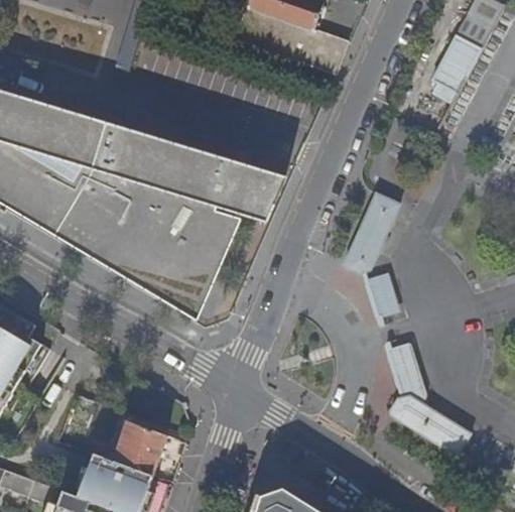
[(237,0),(236,2),(246,5),(313,28),(314,25),(316,25),(317,22),(315,21),(320,8),(323,8),(324,6),(322,5),(323,0),(326,1),(326,0),(237,0)]
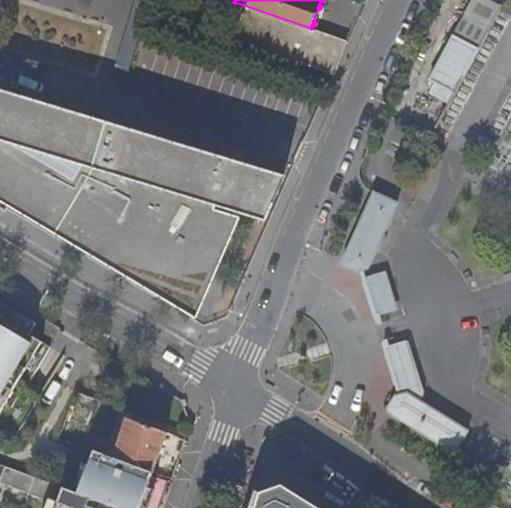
[(436,81),(454,91),(499,5),(490,0),(469,0),(429,77),(436,81)]
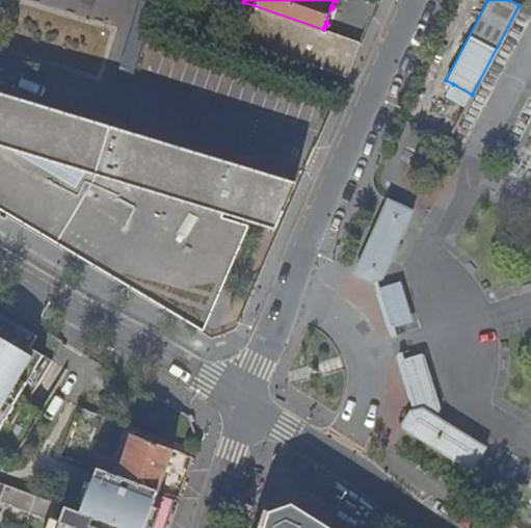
[(355,42),(323,29),(254,5),(242,37),(243,37),(243,38),(344,74),(344,73),(345,73),(356,43),(355,43),(355,42)]
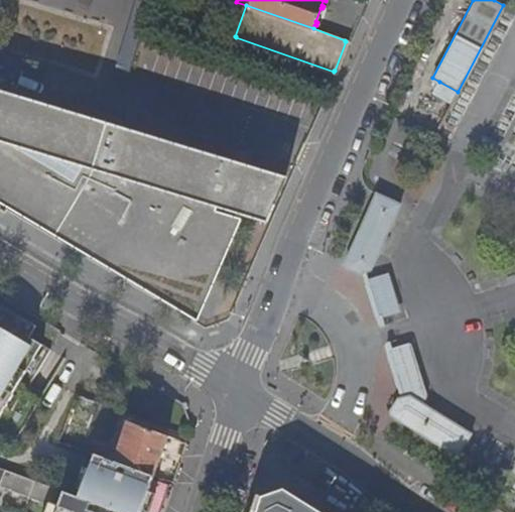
[(451,104),(458,92),(439,82),(432,94),(451,104)]
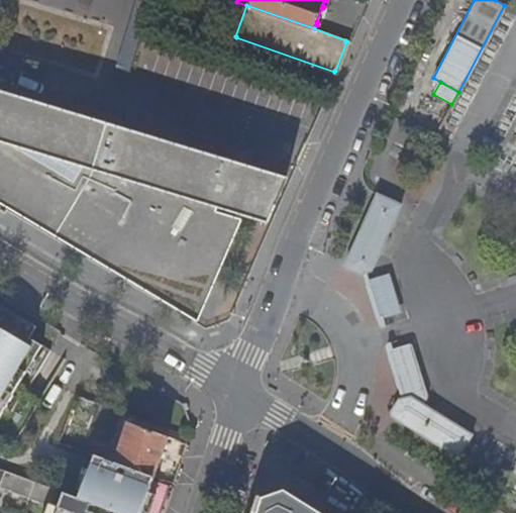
[(81,114),(0,89),(0,121),(85,148),(81,114)]
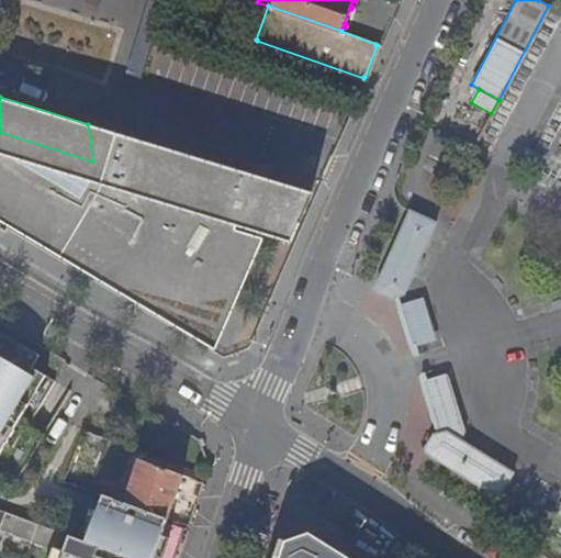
[(311,192),(288,186),(284,198),(262,190),(266,179),(88,124),(92,162),(0,132),(0,179),(125,256),(136,271),(146,282),(156,293),(170,305),(184,316),(193,322),(204,330),(212,320),(222,302),(228,288),(233,277),(238,260),(242,244),(244,232),(237,230),(238,225),(289,241),(311,192)]
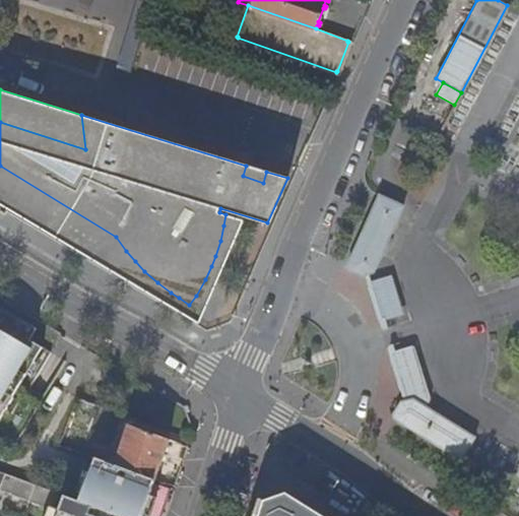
[(263,183),(266,172),(246,166),(243,176),(263,183)]
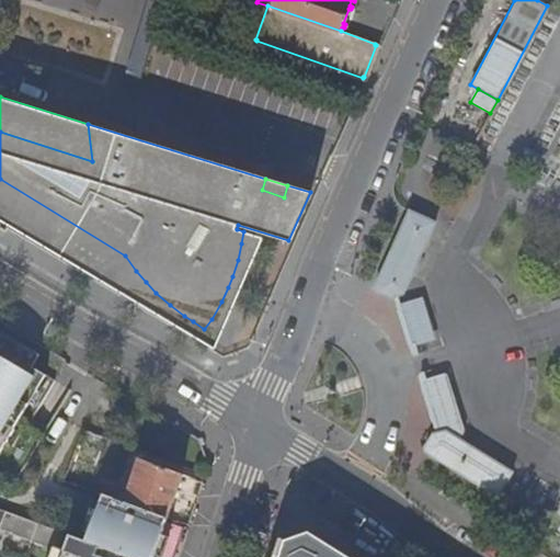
[(435,219),(409,206),(375,283),(378,290),(389,294),(402,291),(415,266),(435,219)]
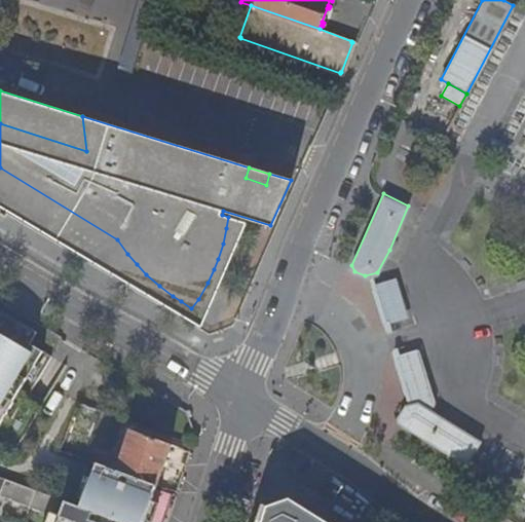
[(373,289),(384,324),(408,315),(398,282),(373,289)]
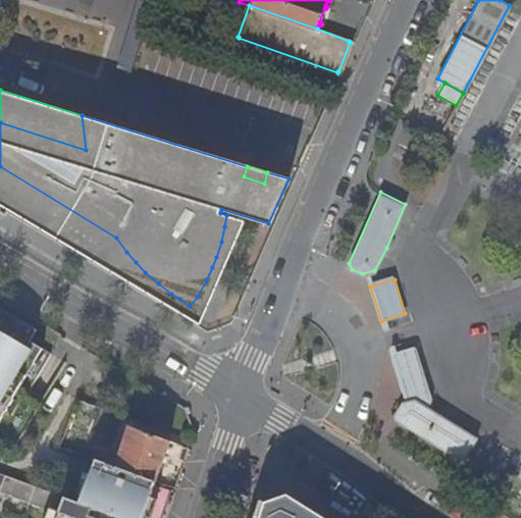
[(31,340),(35,333),(38,328),(3,307),(0,312),(0,416),(23,379),(44,348),(31,340)]
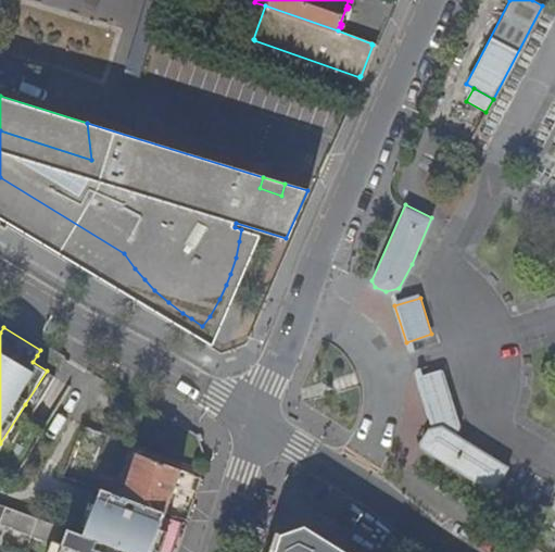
[(440,424),(454,431),(459,425),(442,366),(420,373),(418,365),(413,366),(431,426),(440,424)]
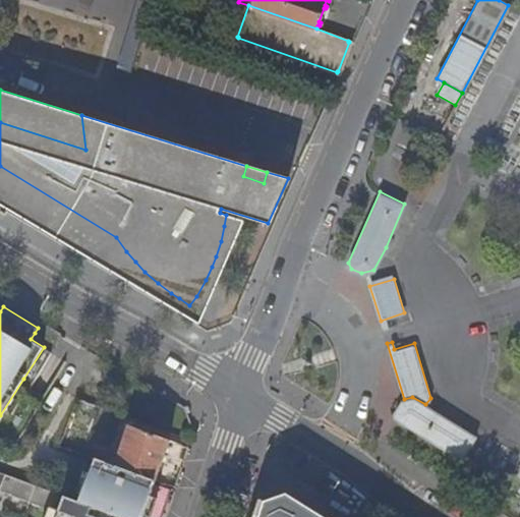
[(92,451),(103,401),(74,395),(63,444),(92,451)]
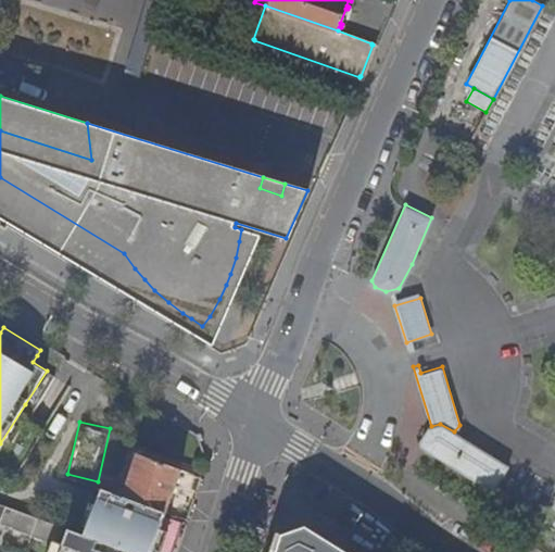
[(424,447),(492,490),(507,465),(454,431),(440,424),(431,426),(429,427),(420,441),(424,447)]
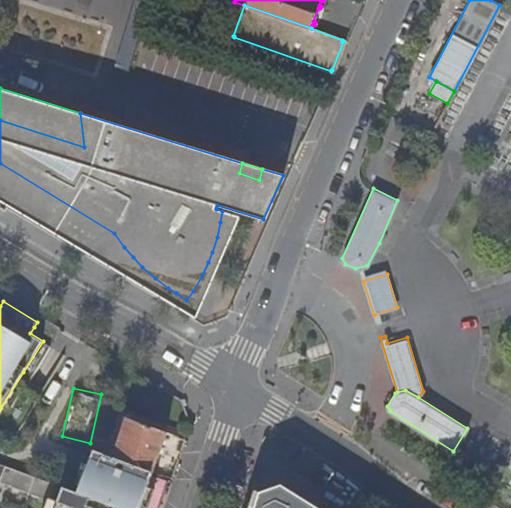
[(148,469),(153,470),(166,431),(128,416),(113,456),(148,469)]
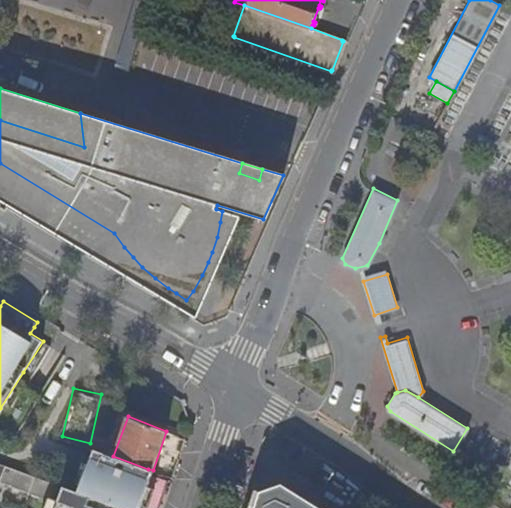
[(124,507),(139,507),(153,470),(148,469),(113,456),(93,448),(77,490),(124,507)]
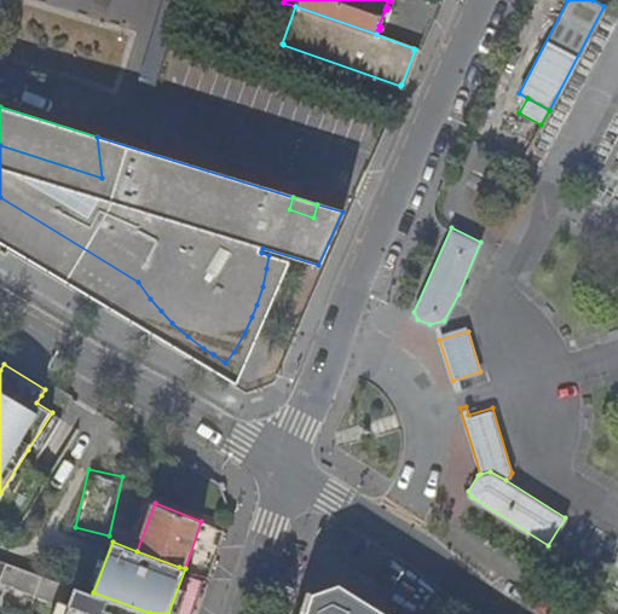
[(0,579),(55,601),(68,604),(63,613),(150,613),(93,592),(0,557),(0,579)]
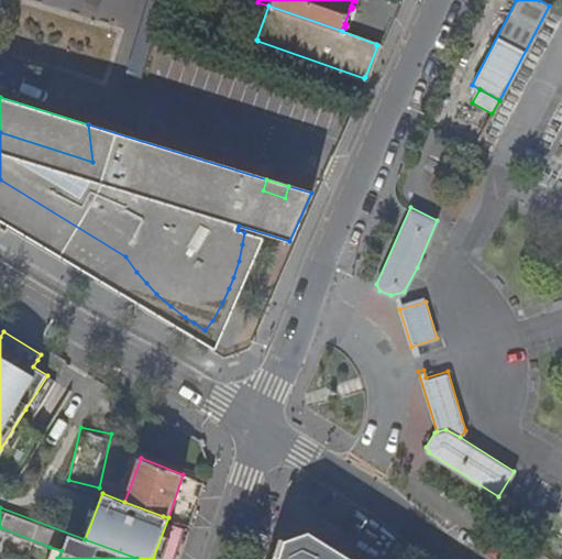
[(352,558),(312,534),(287,543),(282,558),(352,558)]
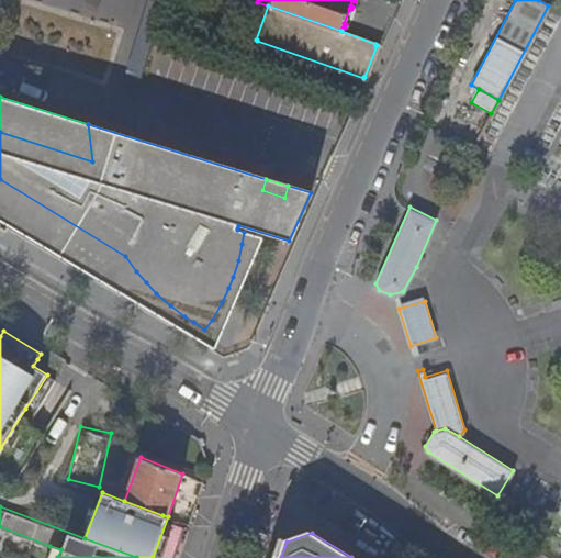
[(57,557),(62,549),(49,546),(45,557),(57,557)]
